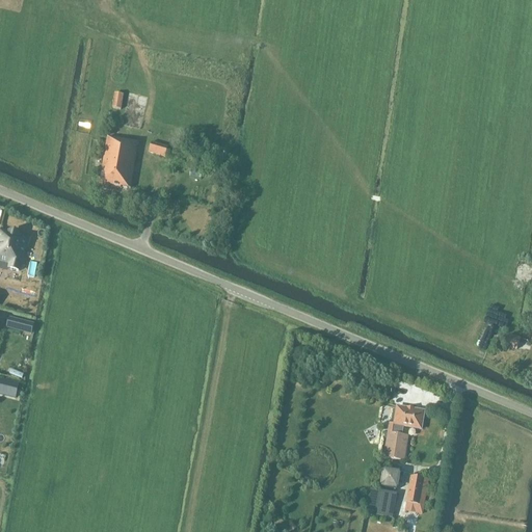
[(112,109),(122,110),(124,96),(114,94),(112,109)]
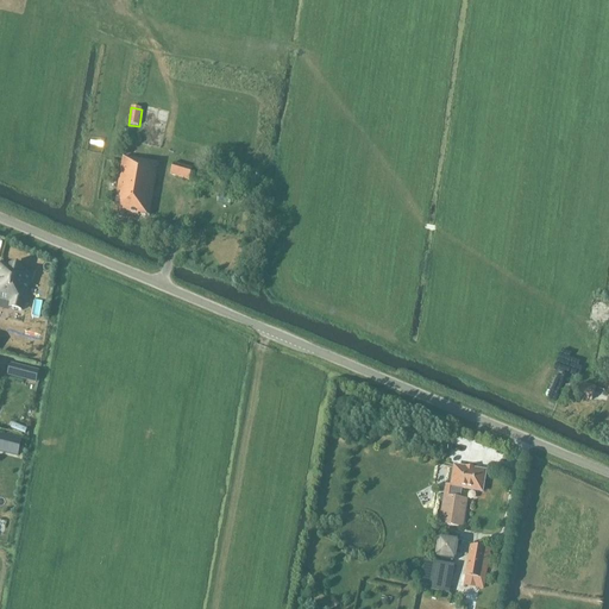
[(189,182),(190,181),(196,183),(202,162),(196,161),(196,159),(177,154),(170,176),(189,182)]
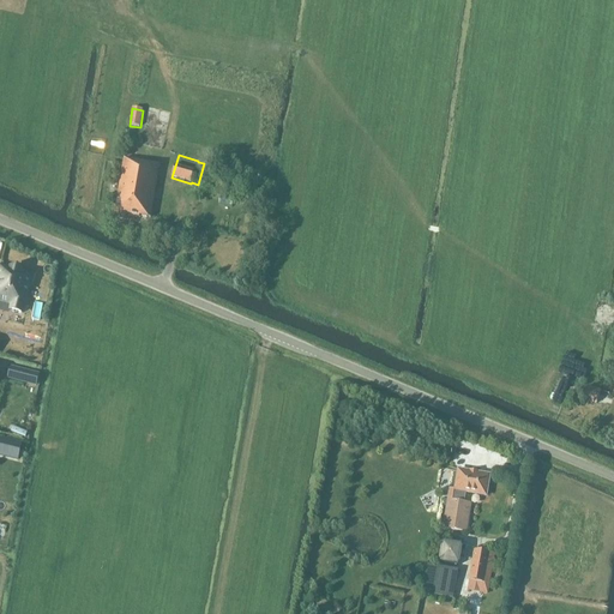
[(160,166),(125,160),(115,214),(140,218),(140,217),(150,220),(160,166)]
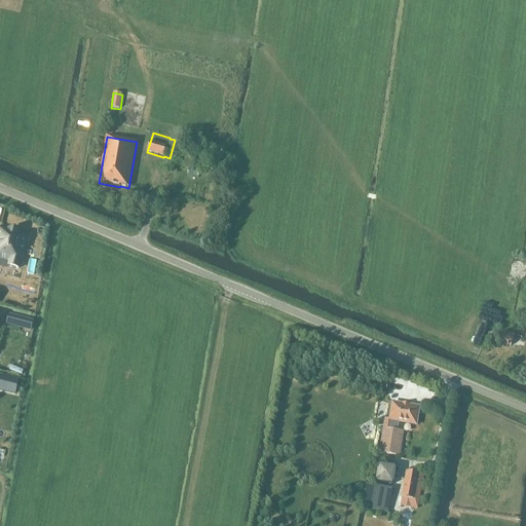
[(19,234),(19,233),(9,231),(9,232),(0,229),(0,259),(10,262),(9,266),(19,269),(28,237),(19,234)]
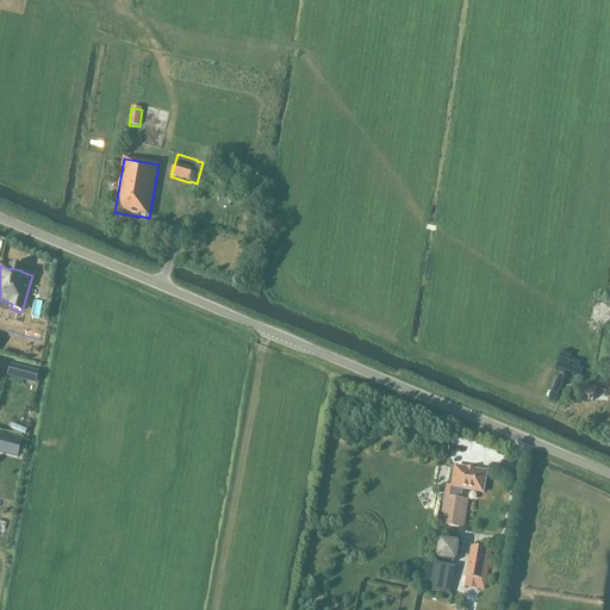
[(25,380),(27,371),(10,366),(7,375),(25,380)]
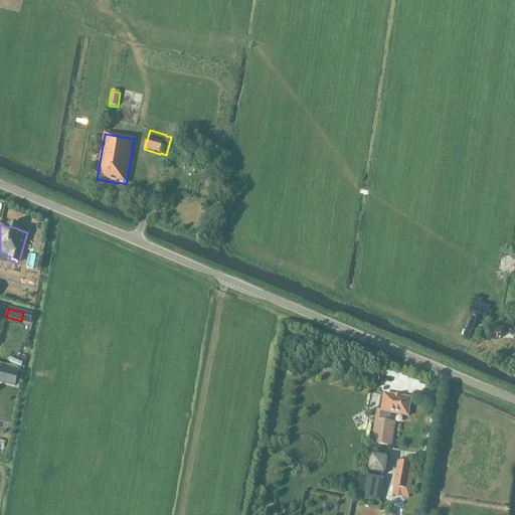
[(489,336),(501,340),(505,329),(493,324),(489,336)]
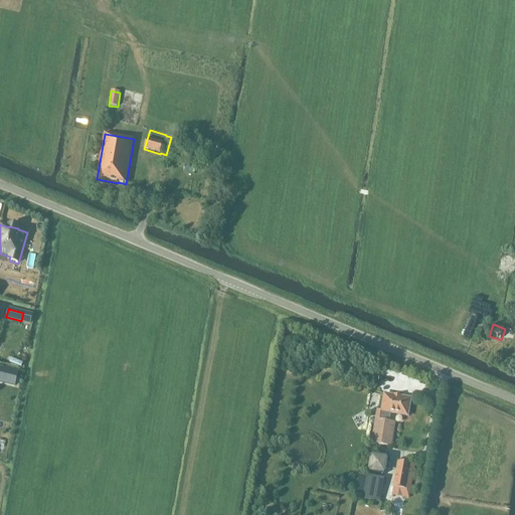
[(0,368),(0,382),(15,386),(18,373),(0,368)]
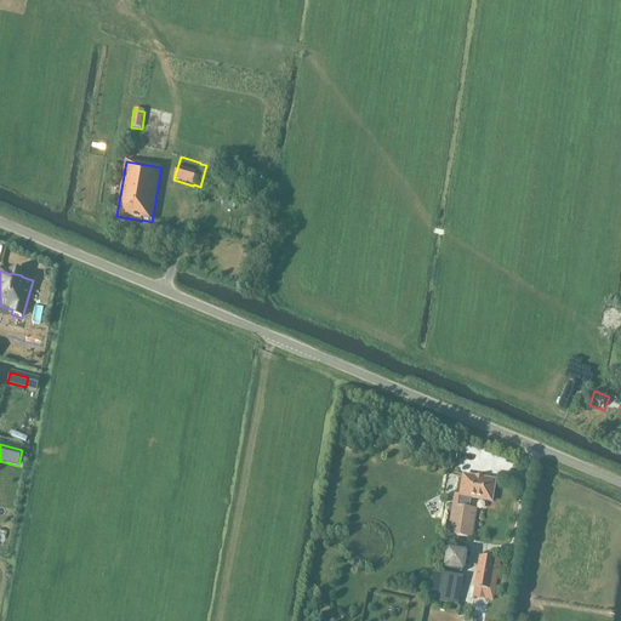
[(455,507),(468,510),(471,499),(491,502),(494,482),(483,480),(483,479),(482,479),(482,480),(476,479),(476,478),(474,478),(474,479),(463,477),(460,496),(455,495),(454,502),(456,502),(455,507)]
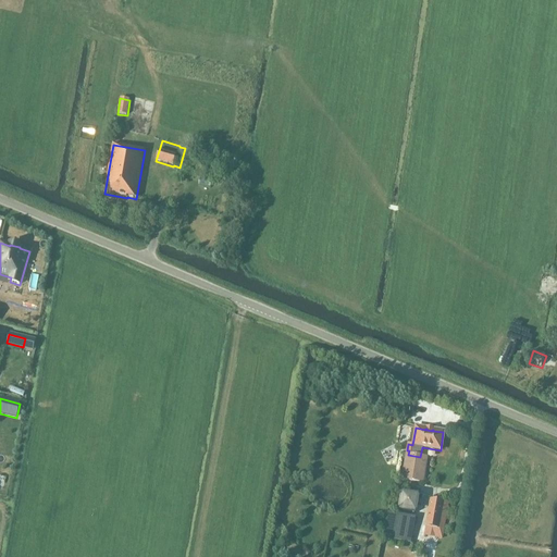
[(408,455),(406,454),(406,455),(407,455),(403,481),(422,483),(426,458),(420,457),(408,455)]
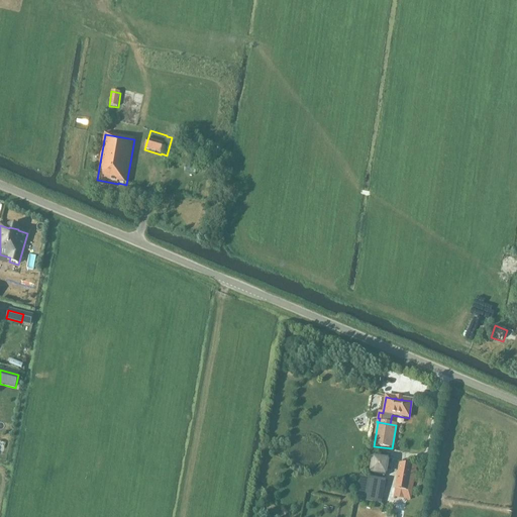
[(373,458),(370,475),(386,477),(389,460),(373,458)]
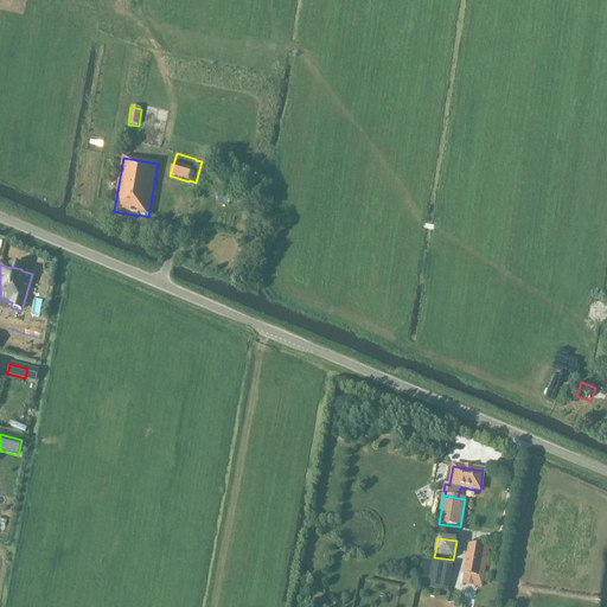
[(489,549),(468,545),(461,585),(481,588),(489,549)]
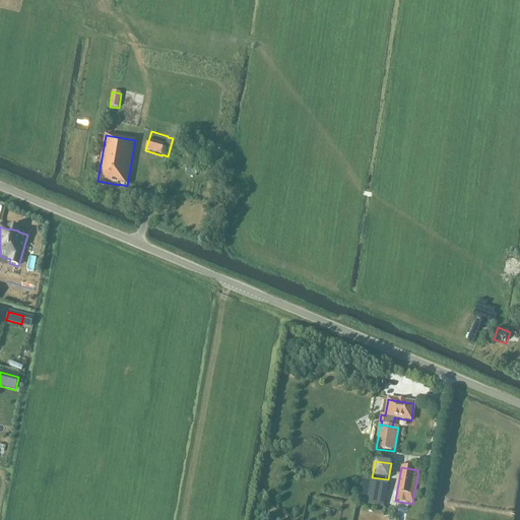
[(388,484),(367,480),(362,479),(358,502),(384,508),(388,484)]
